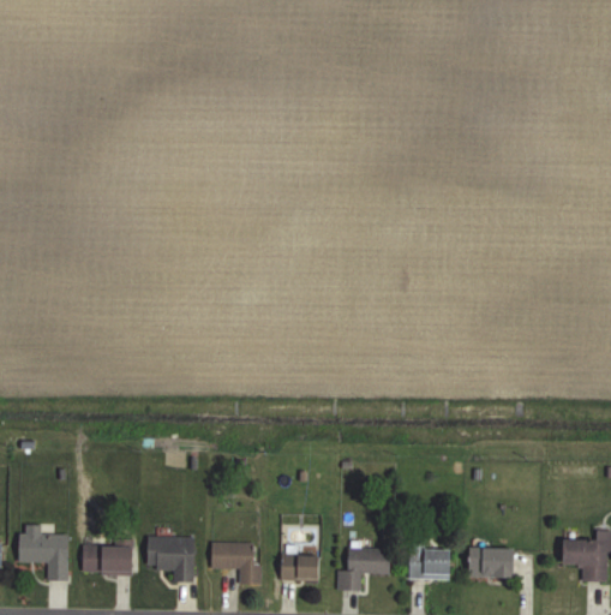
[(70,580),(71,531),(21,530),(21,563),(49,563),(48,580),(70,580)]
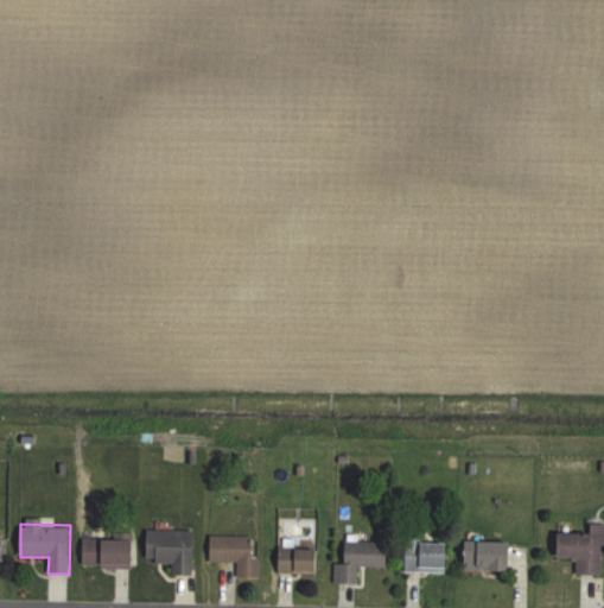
[(603,575),(603,525),(591,525),(591,533),(560,533),(560,559),(577,559),(577,575),(603,575)]
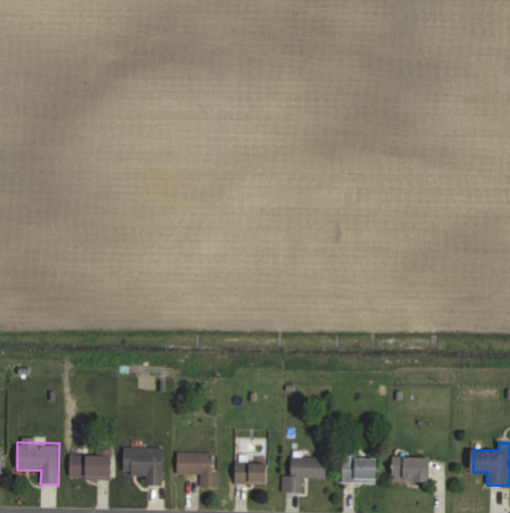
[(163,448),(122,448),(122,474),(146,475),(146,486),(163,486),(163,448)]
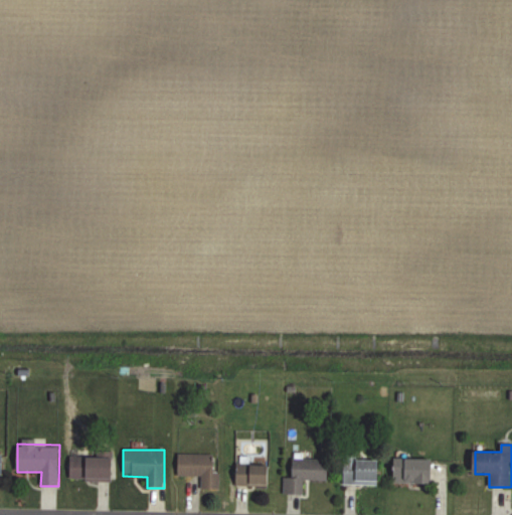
[(201,489),(217,489),(217,455),(178,455),(178,476),(201,476),(201,489)]
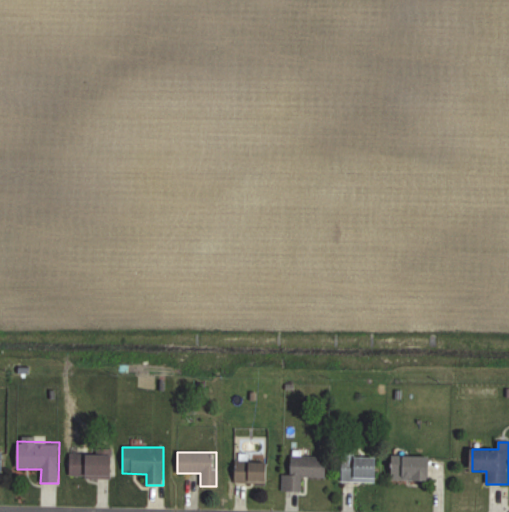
[(114,478),(114,454),(68,454),(68,478),(114,478)]
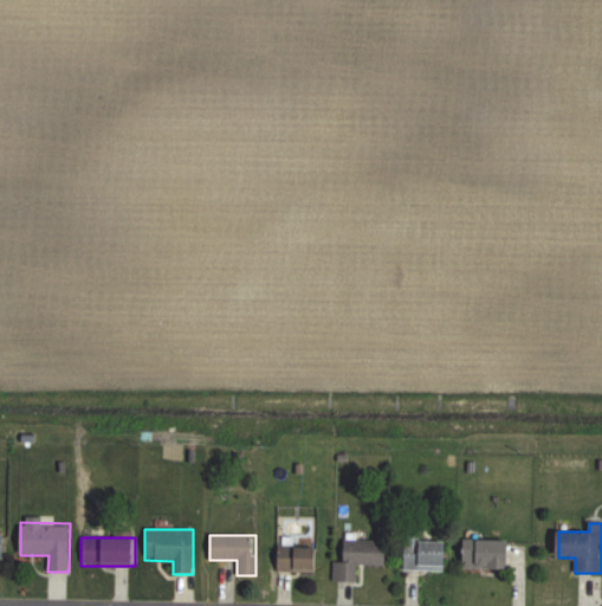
[(334,562),(332,581),(357,582),(358,565),(387,566),(387,540),(344,539),(344,562),(334,562)]
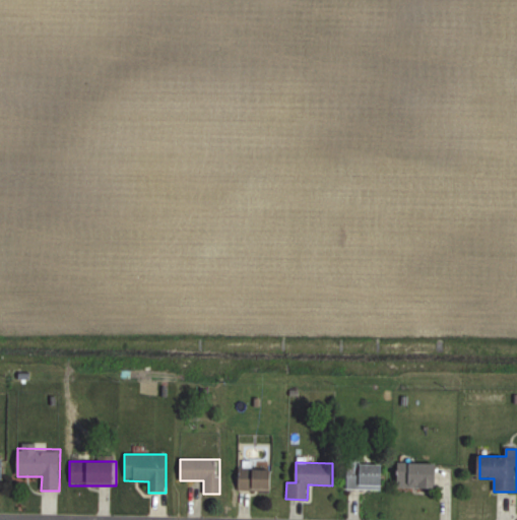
[(384,489),(384,463),(347,463),(347,489),(384,489)]
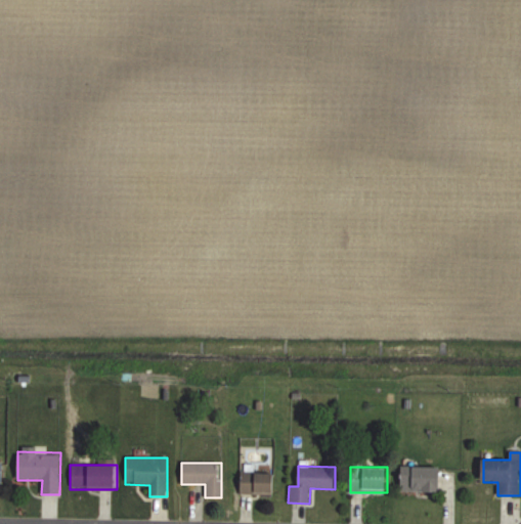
[(398,492),(442,492),(442,467),(398,467),(398,492)]
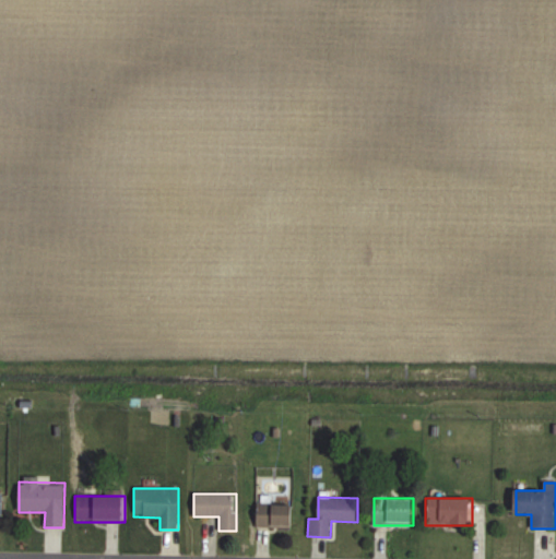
[(257,503),(257,527),(294,527),(294,503),(257,503)]
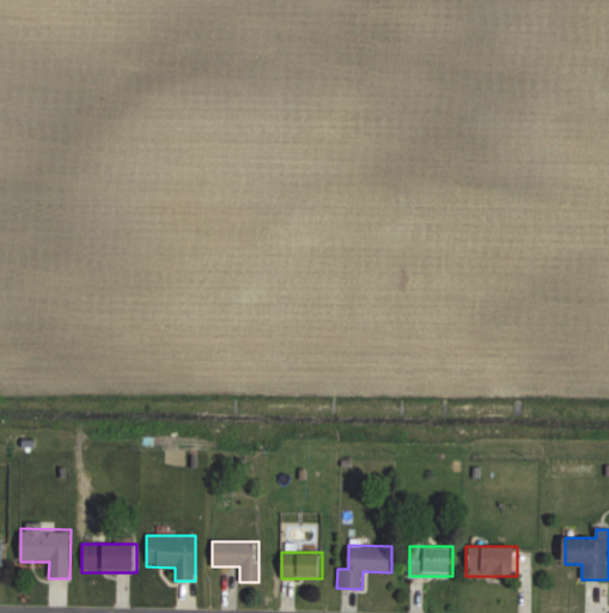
All buildings are outlined.
